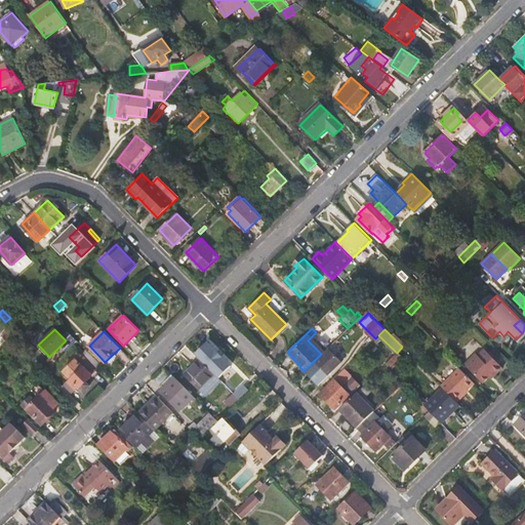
[(211,338),(195,355),(200,360),(210,370),(215,365),(213,363),(219,358),(220,359),(225,355),(216,346),(217,345),(211,338)]
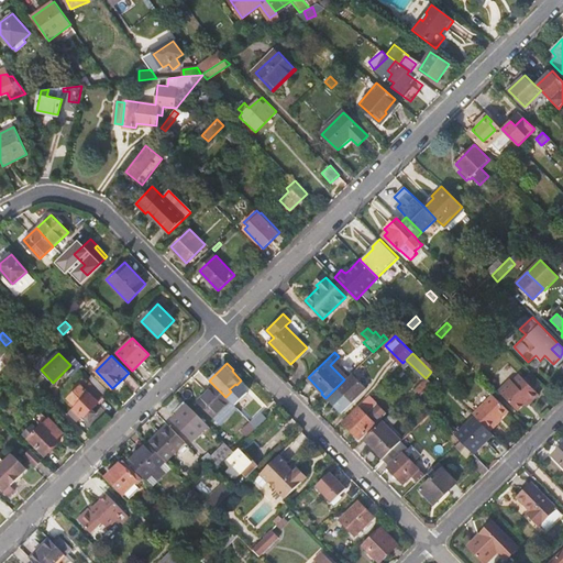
[(10,376),(12,373),(7,366),(3,370),(10,376)]
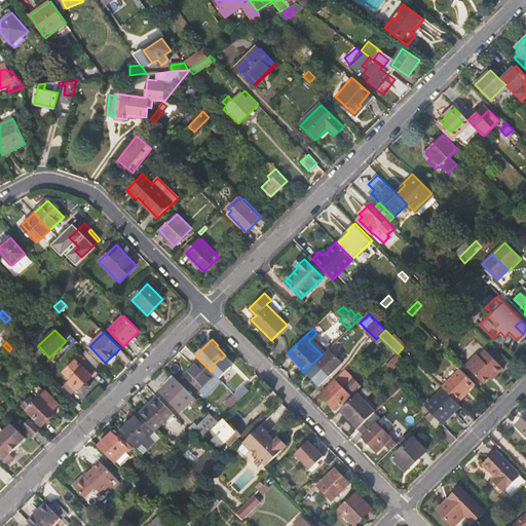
[(412,361),(414,359),(403,347),(398,353),(385,366),(396,377),(401,373),(406,378),(417,367),(412,361)]
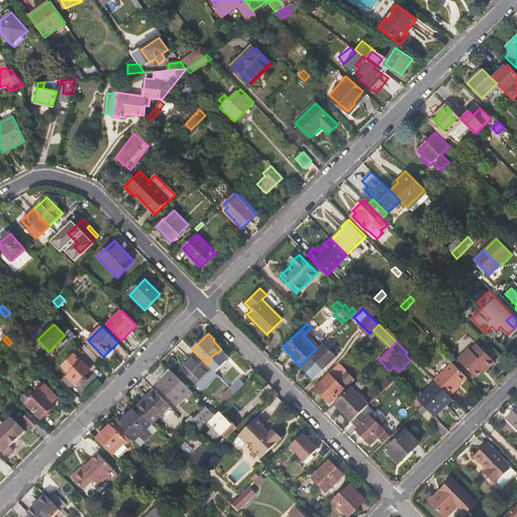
[(303,364),(316,377),(337,355),(324,342),(303,364)]
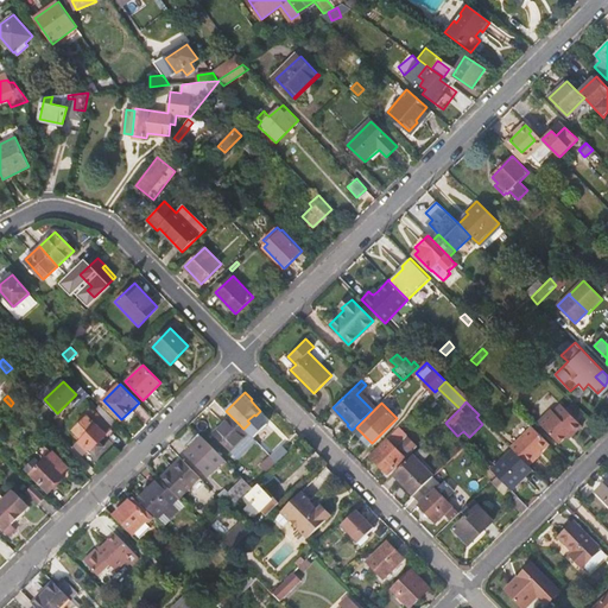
[(571,403),(565,409),(578,420),(584,415),(571,403)]
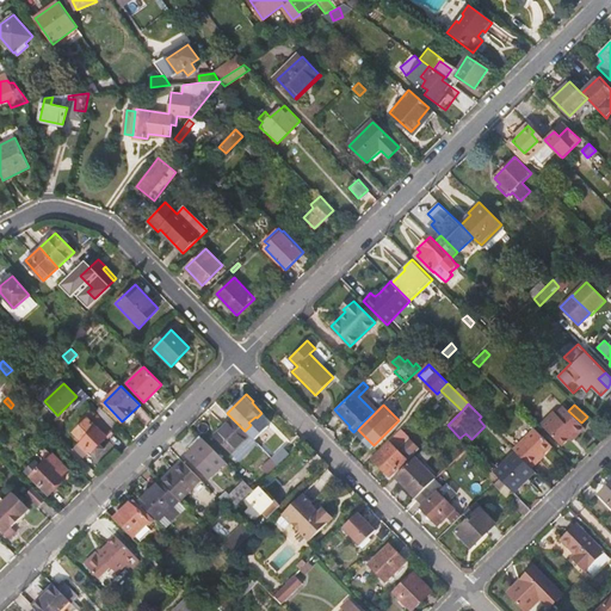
[(554,411),(541,425),(562,445),(569,438),(575,432),(576,434),(585,427),(581,423),(568,411),(565,406),(556,413),(554,411)]
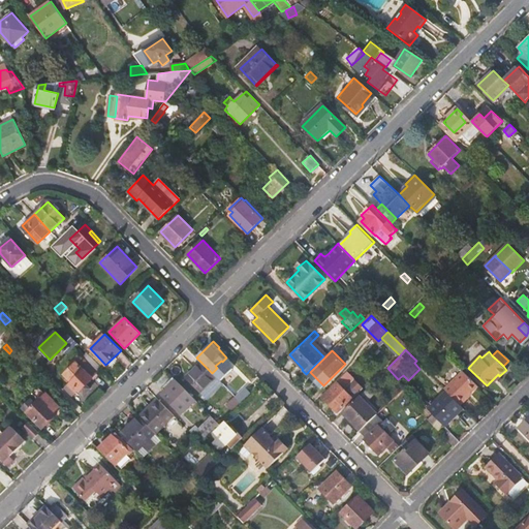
[(86,383),(101,368),(87,352),(81,359),(79,354),(68,364),(71,367),(63,374),(66,376),(64,378),(69,384),(65,389),(71,394),(76,390),(83,396),(90,389),(86,383)]
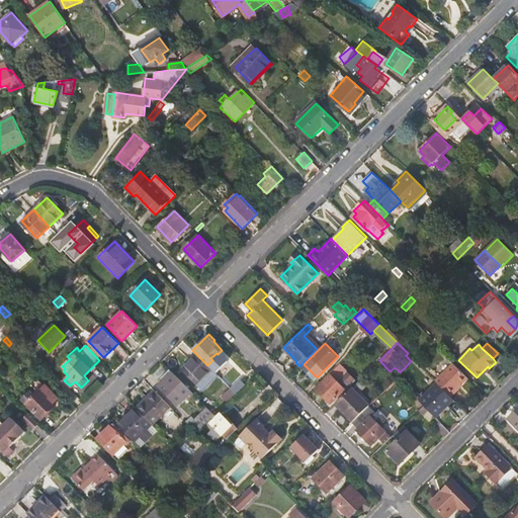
[(207,365),(197,355),(182,369),(196,384),(211,369),(207,365)]
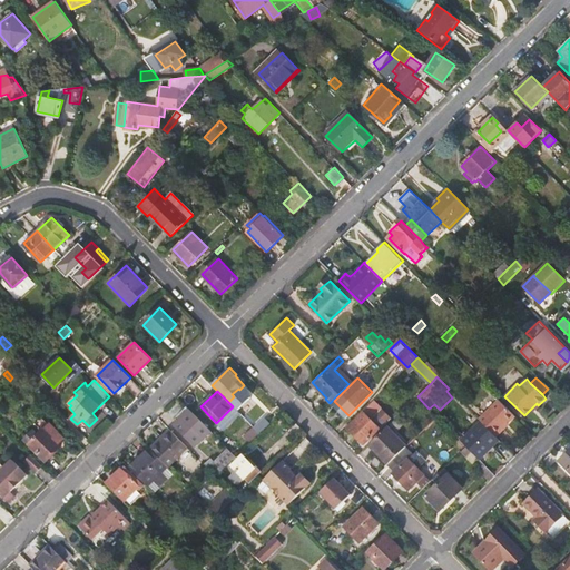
[(499,399),(478,419),(481,421),(495,436),(504,428),(503,426),(508,422),(514,415),(499,399)]
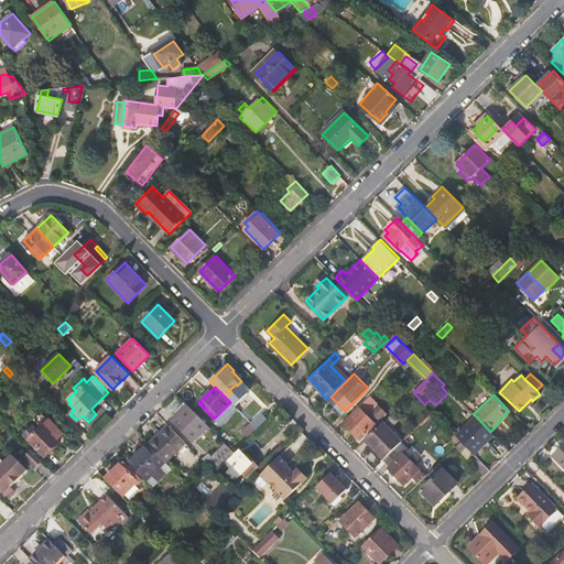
[(366,400),(344,422),(360,438),(376,423),(366,414),(373,407),(366,400)]
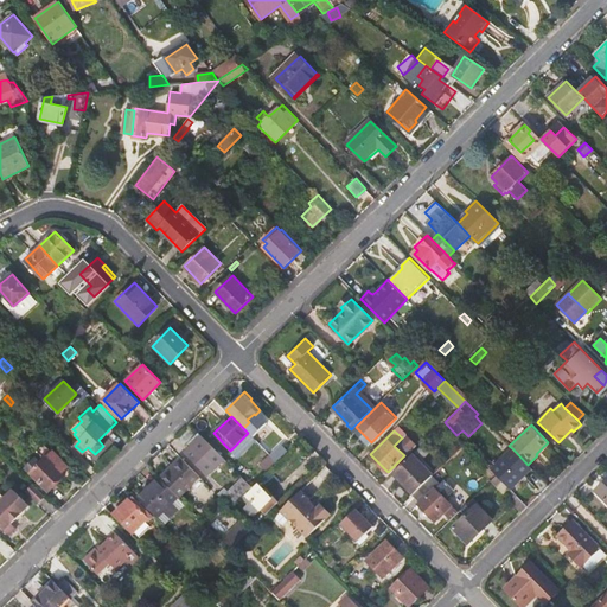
[(208,474),(223,459),(197,433),(187,442),(190,446),(185,452),(208,474)]
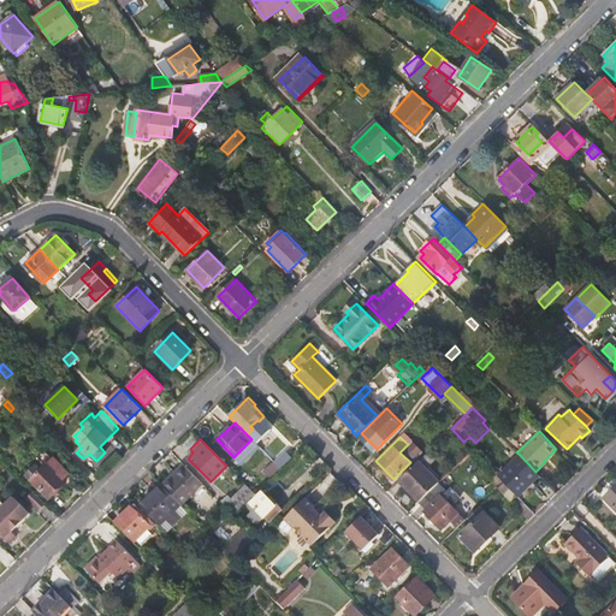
[(278,454),(272,460),(274,462),(280,469),(297,452),(291,446),(280,456),(278,454)]
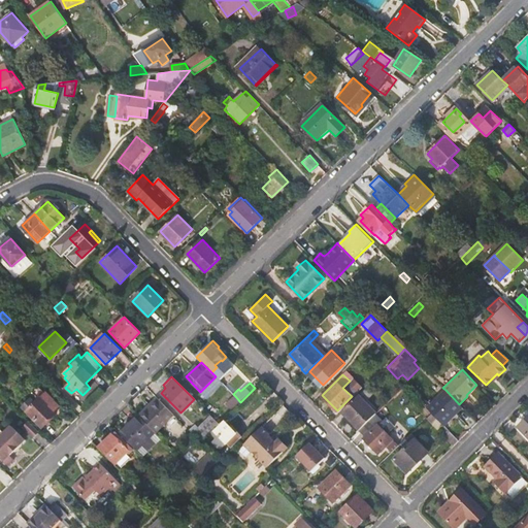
[(22,407),(41,427),(57,414),(54,410),(59,406),(46,393),(44,394),(39,389),(22,407)]
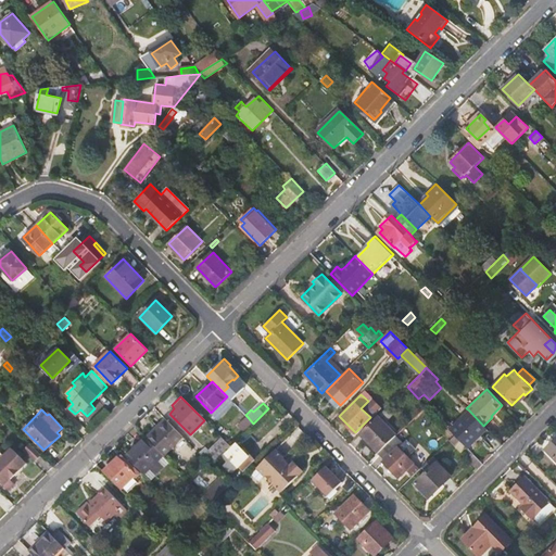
[(453,420),(446,427),(455,436),(459,440),(468,447),(487,429),(483,426),(469,411),(456,425),(453,420)]
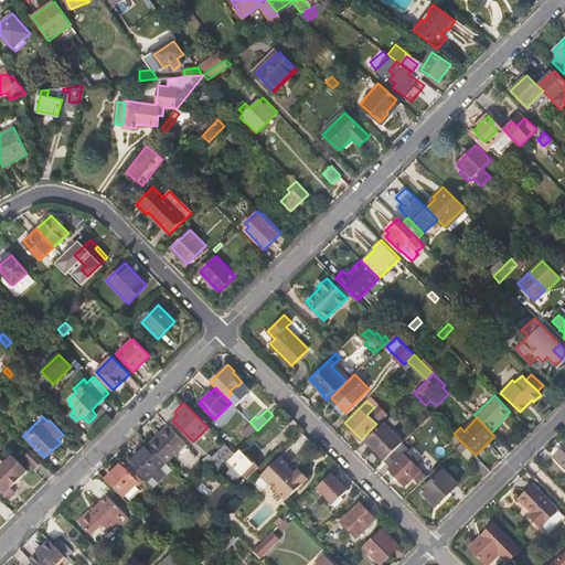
[(365,440),(385,460),(403,443),(404,441),(384,422),(365,440)]
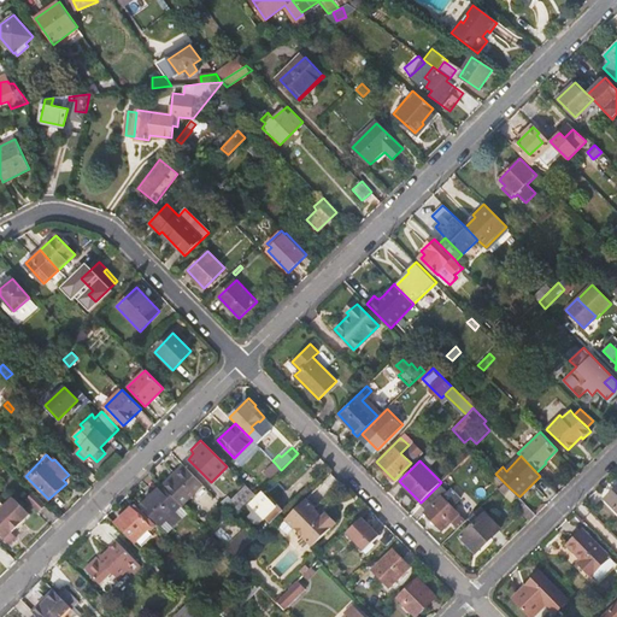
[(265,472),(271,479),(281,470),(275,463),(265,472)]
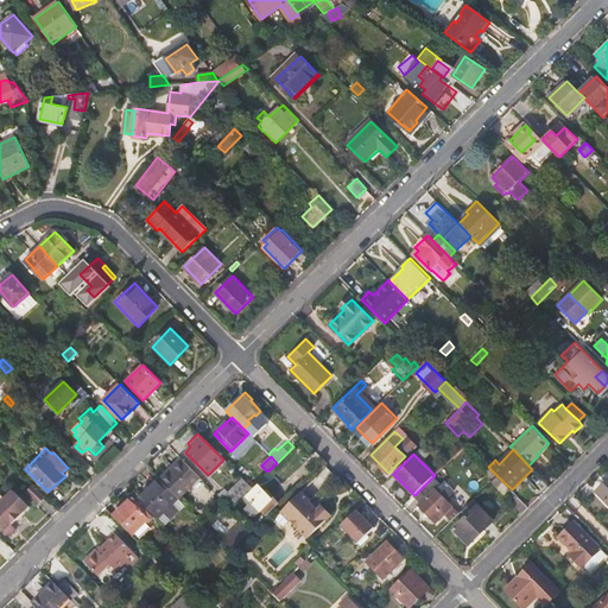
[(165,473),(158,479),(160,481),(178,500),(201,479),(182,460),(168,474),(165,473)]
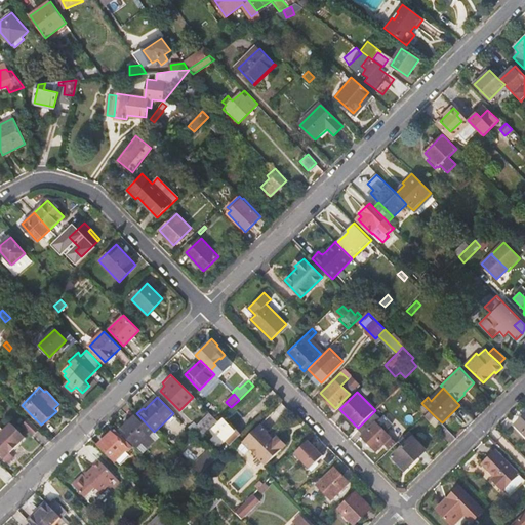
[(374,411),(358,428),(364,434),(362,436),(374,449),(382,441),(385,443),(391,437),(386,432),(392,425),(382,415),(379,417),(374,411)]
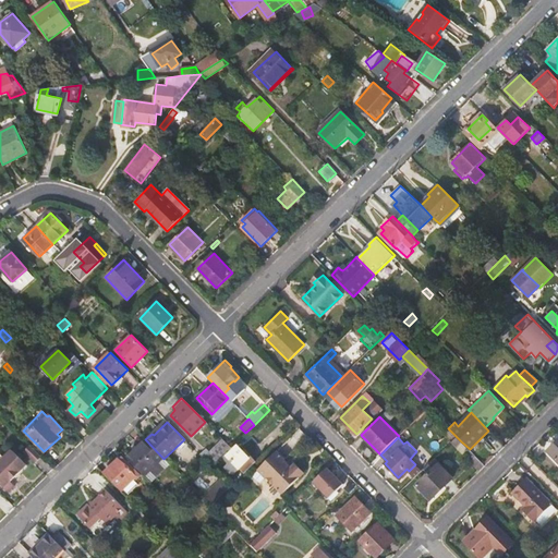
[(456,446),(461,441),(457,437),(451,441),(456,446)]
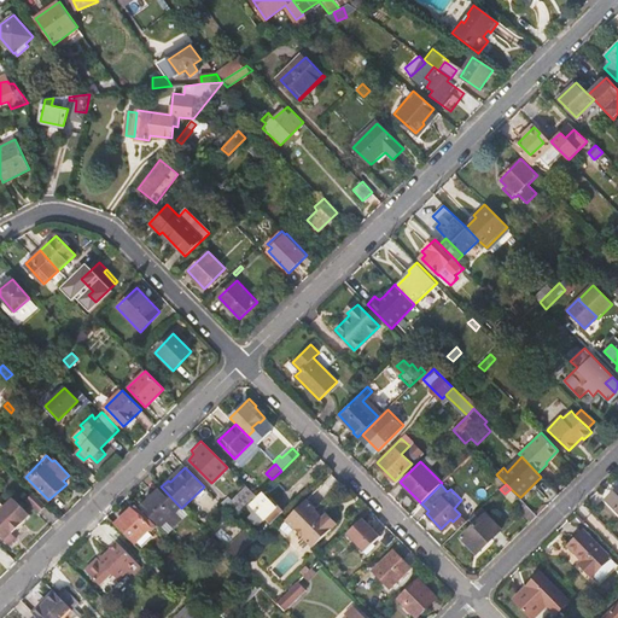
[(227,497),(221,503),(233,517),(246,505),(251,500),(255,495),(246,487),(231,501),(227,497)]
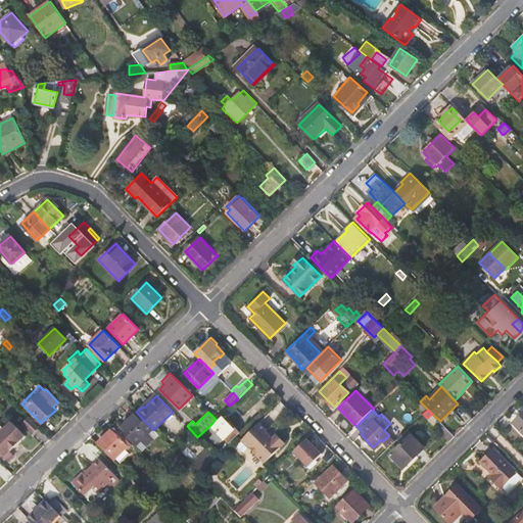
[(522,412),(513,423),(522,432),(522,412)]
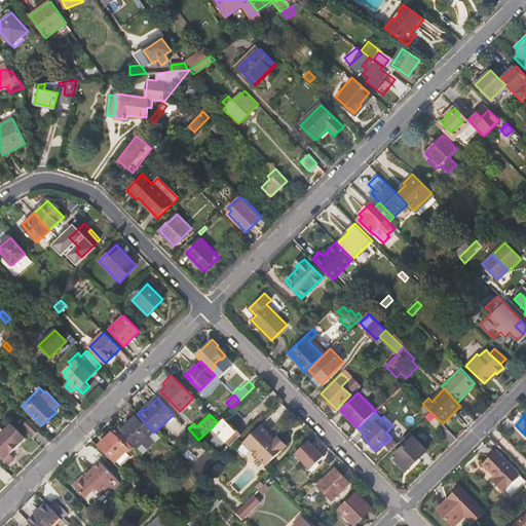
[(123,426),(118,431),(136,450),(154,433),(139,416),(125,428),(123,426)]
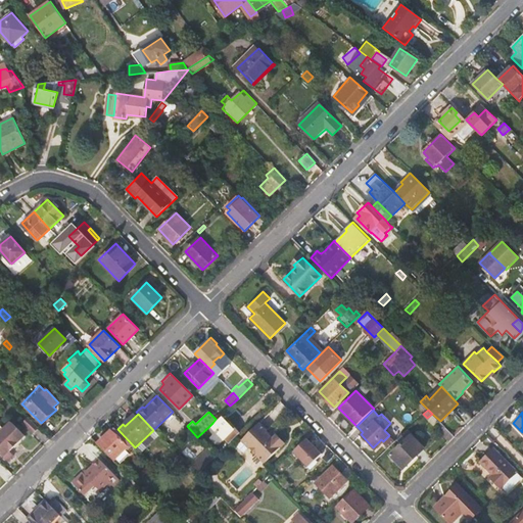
[(28,417),(24,422),(28,426),(31,429),(34,432),(39,428),(28,417)]
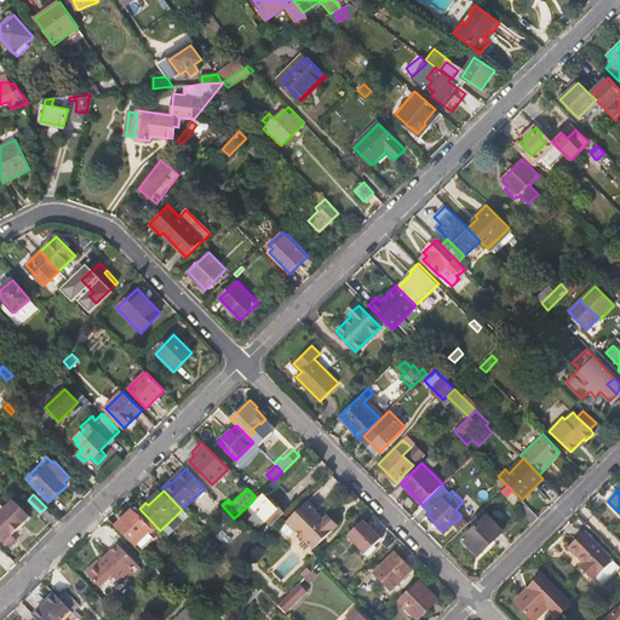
[(256,505),(254,506),(258,510),(250,517),(258,526),(265,520),(271,526),(286,511),(280,505),(277,509),(269,500),(265,495),(256,505)]
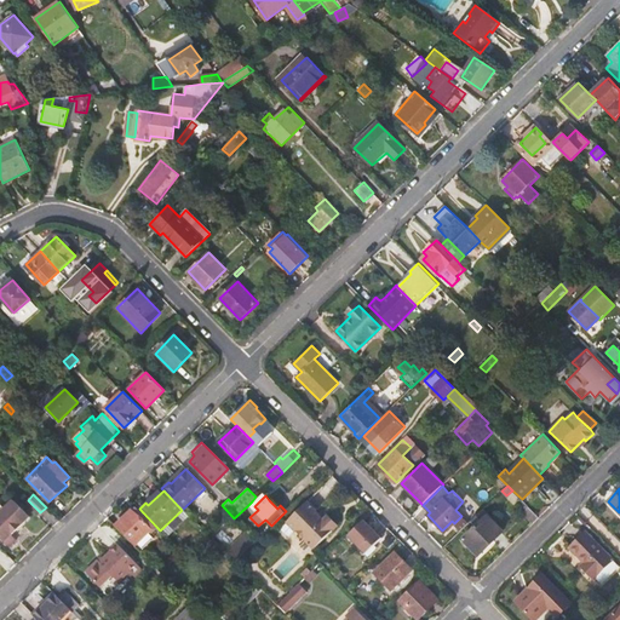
[(271,498),(269,500),(277,509),(280,505),(271,498)]
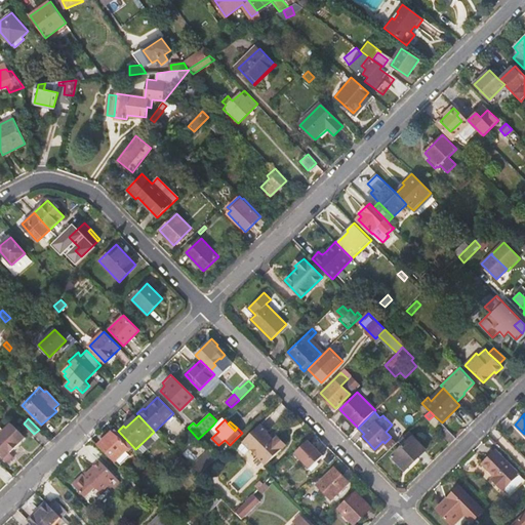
[(0,454),(7,461),(13,456),(9,452),(25,437),(22,433),(10,422),(3,430),(0,427),(0,426),(0,454)]
